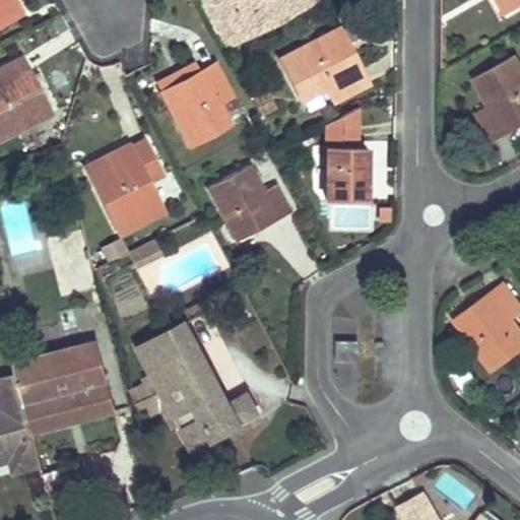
[(0,0),(0,20),(20,11),(14,0),(0,0)]
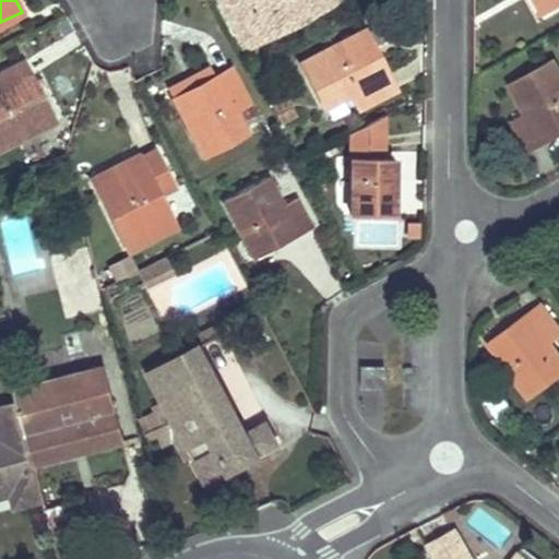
[(245,0),(263,36),(334,0),(245,0)]
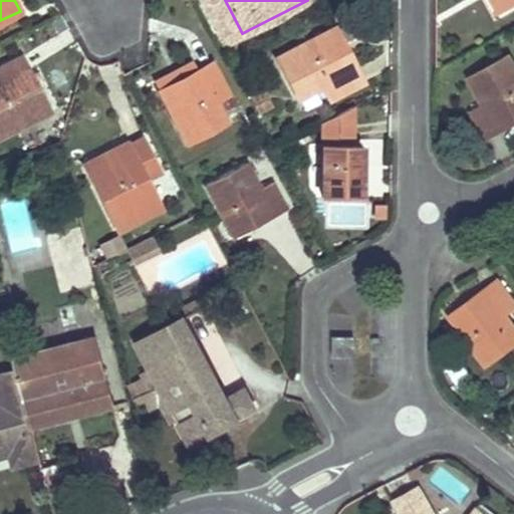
[(475,0),(483,14),(494,8),(489,0),(475,0)]
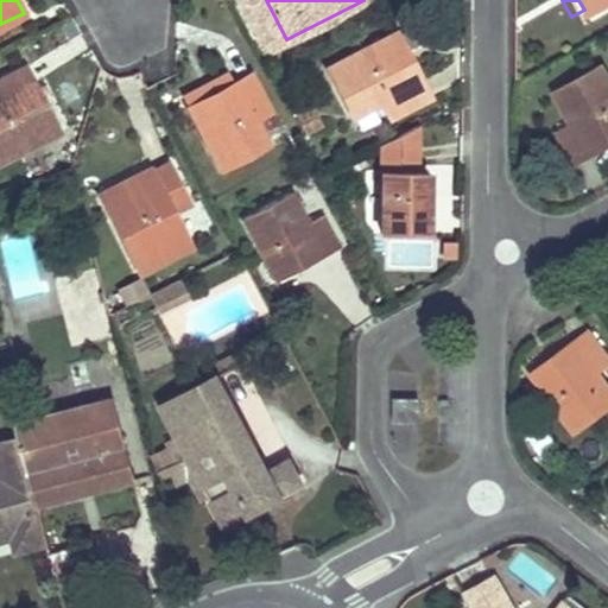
[(595,0),(580,0),(588,14),(601,7),(595,0)]
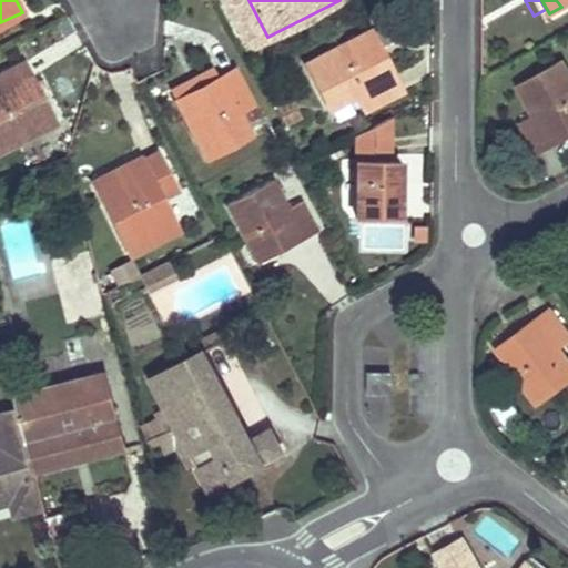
[(369,28),(304,61),(327,108),(355,94),(363,110),(401,91),(392,69),(387,71),(377,51),(382,49),(369,28)]
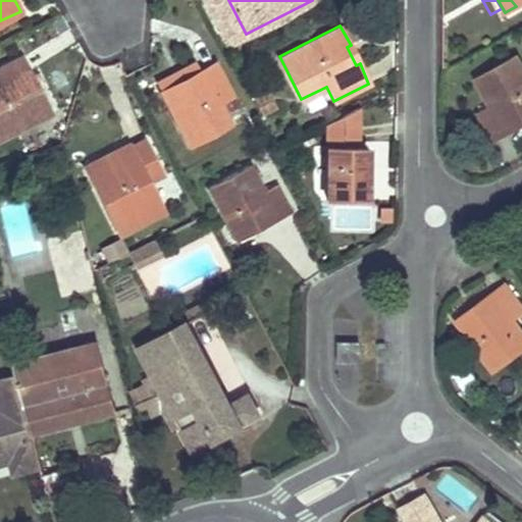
[(0,137),(50,112),(40,93),(37,94),(27,72),(30,70),(20,55),(0,66),(0,137)]
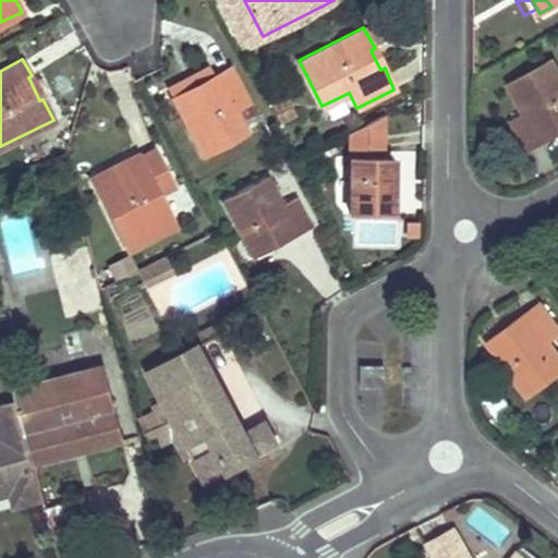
[(557,72),(552,59),(507,83),(523,110),(509,118),(524,147),(557,130),(553,120),(557,117),(557,72)]
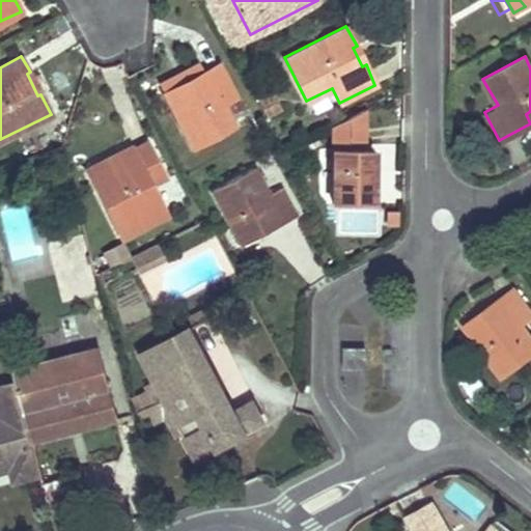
[(182,82),(164,92),(193,146),(233,124),(223,103),(235,96),(218,63),(199,73),(201,77),(184,86),(182,82)]
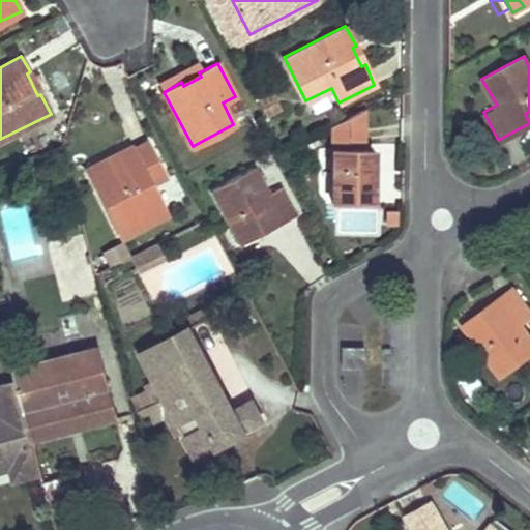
[(272,92),(260,98),(268,114),(280,108),(272,92)]
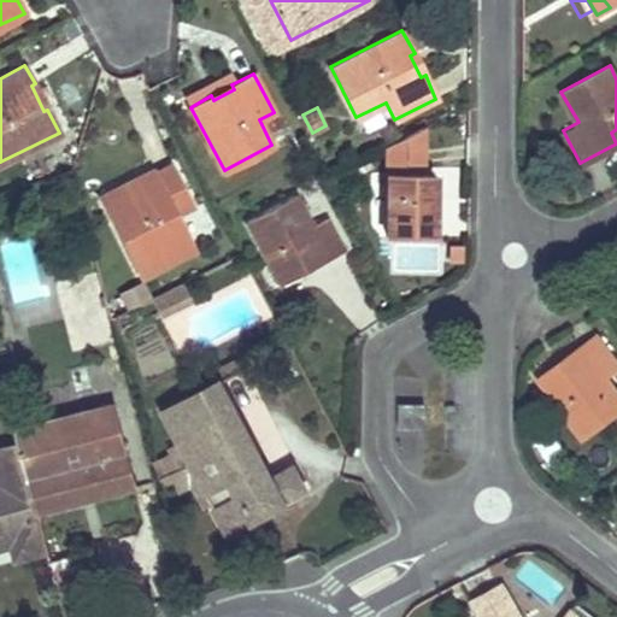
[(157,176),(104,203),(141,276),(194,250),(176,215),(192,207),(170,164),(154,172),(157,176)]
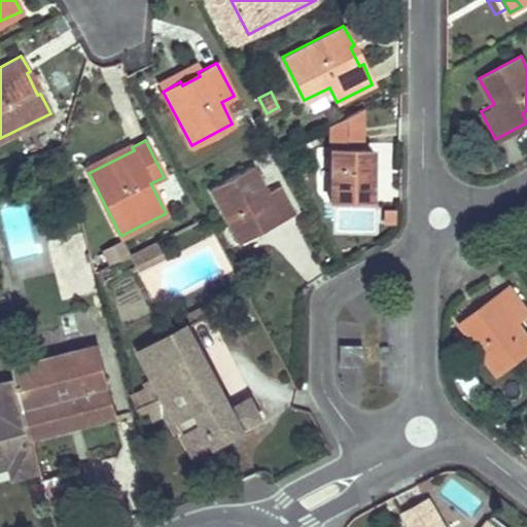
[(130,143),(85,165),(89,173),(134,150),(132,147),(130,143)]
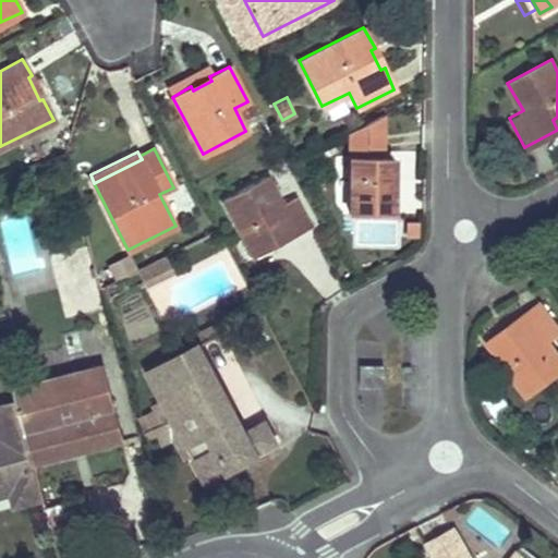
[(385,156),(349,155),(350,213),(391,213),(391,183),(385,183),(385,156)]
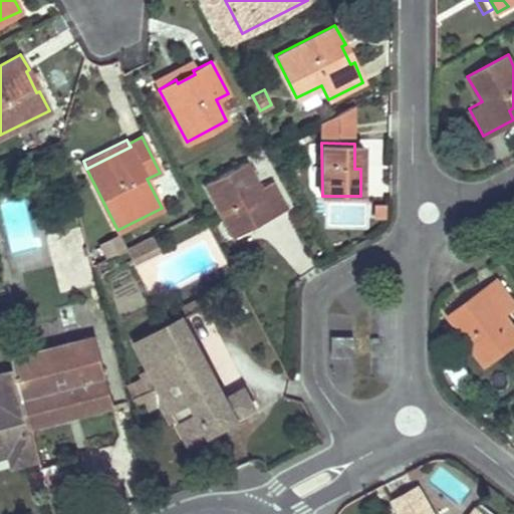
[(260,187),(272,181),(258,157),(246,163),(260,187)]
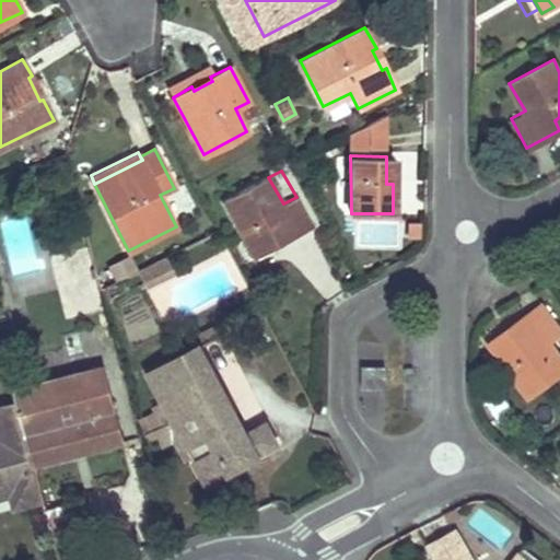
[(268,177),(225,199),(249,247),(272,235),(277,245),(313,228),(296,197),(283,203),(268,177)]
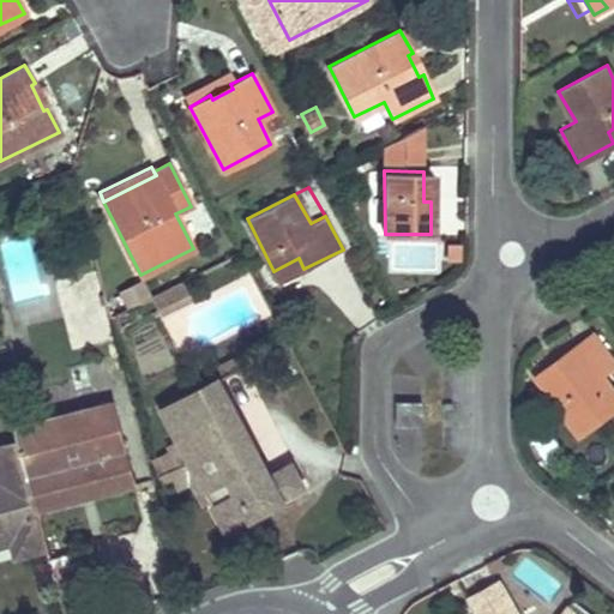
[(68,348),(112,341),(98,270),(56,277),(68,348)]
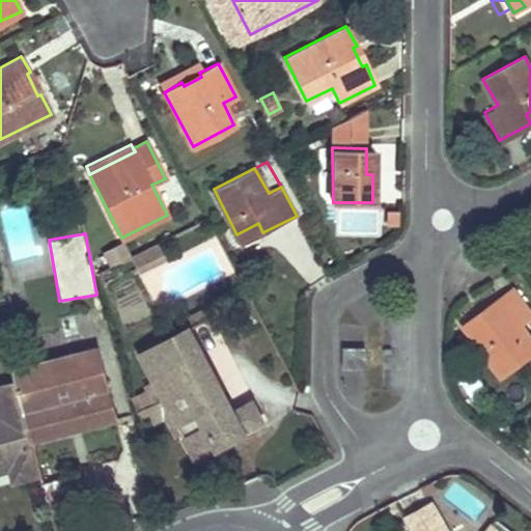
[(158,242),(129,255),(137,270),(164,256),(158,242)]
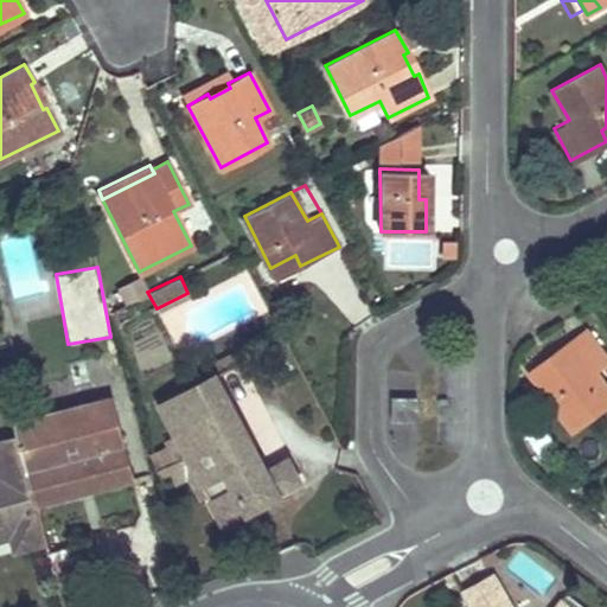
[(606,357),(587,331),(531,372),(572,429),(606,402),(606,387),(595,370),(606,358),(606,357)]
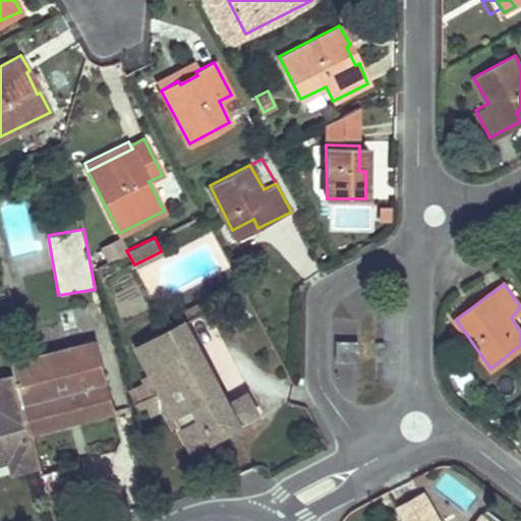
[(201,304),(184,313),(187,322),(206,313),(201,304)]
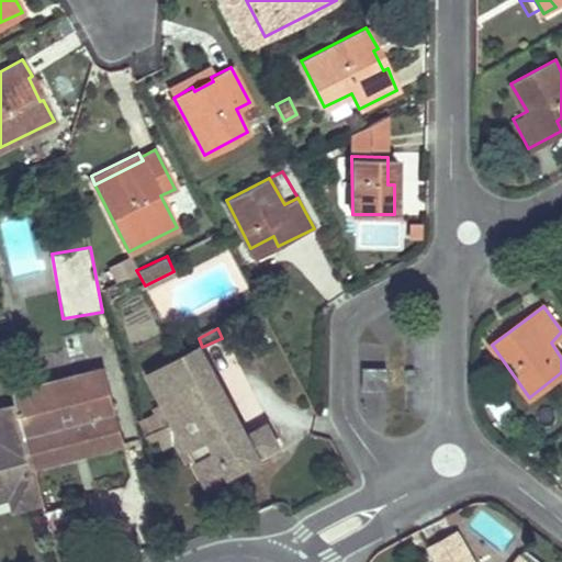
[(158,431),(175,423),(194,457),(209,484),(280,445),(269,423),(249,434),(203,348),(202,347),(148,375),(167,408),(143,420),(148,437),(158,431)]
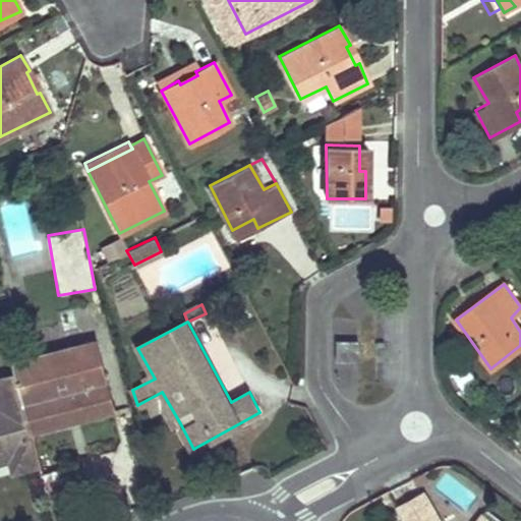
[(97,342),(12,362),(31,432),(114,410),(97,342)]
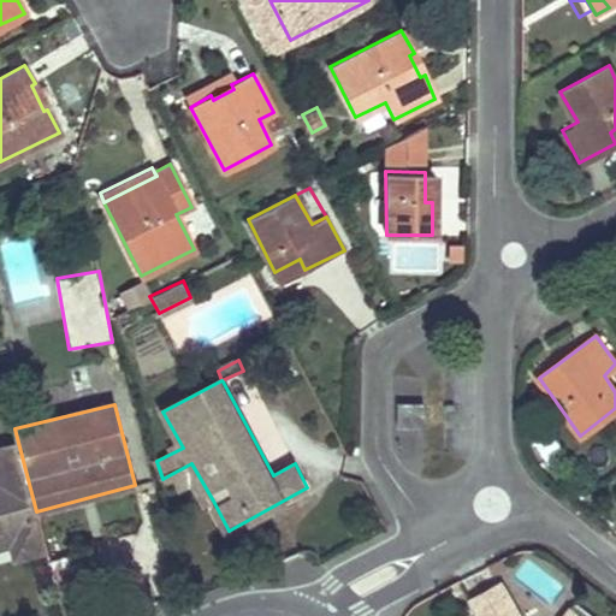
[(424,404),(400,406),(398,430),(422,430),(424,404)]
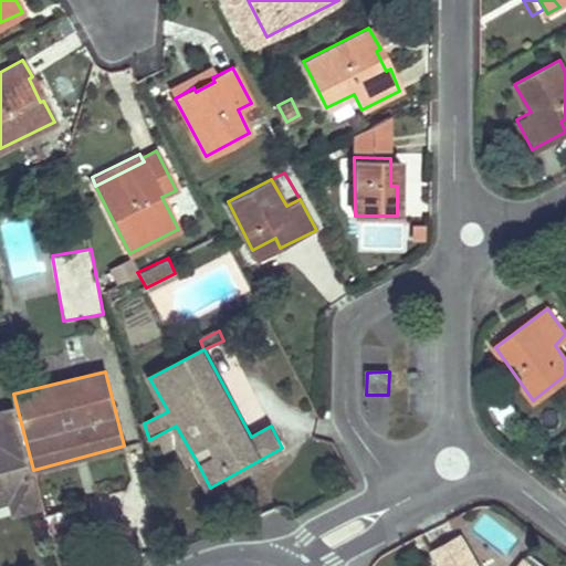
[(159,435),(166,446),(175,440),(188,463),(196,460),(176,426),(159,435)]
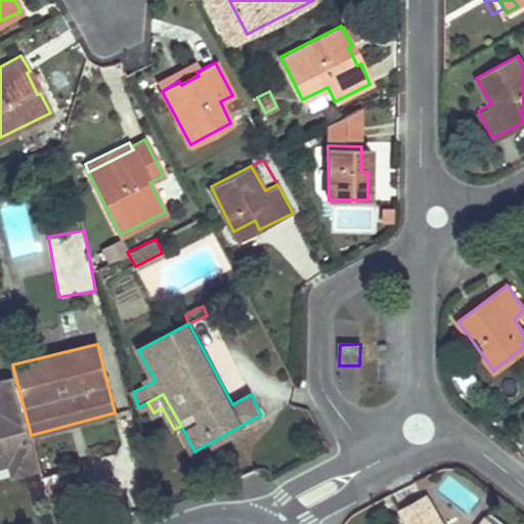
[(30,440),(9,445),(18,477),(38,472),(30,440)]
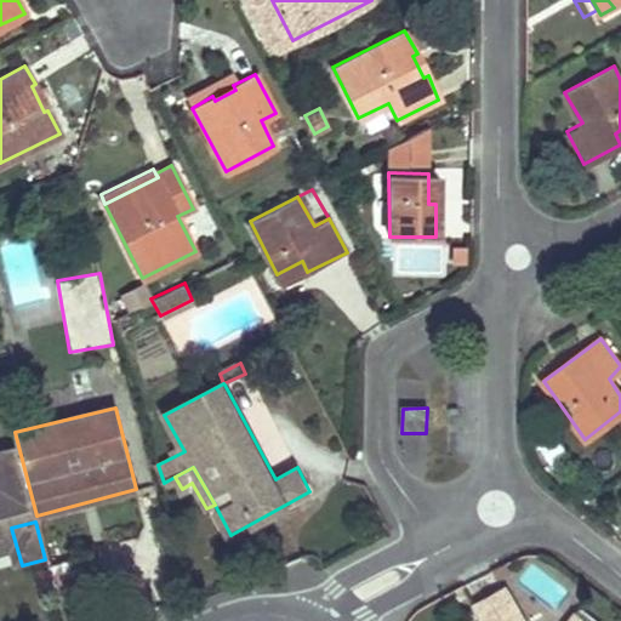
[(91,557),(50,568),(64,620),(85,620),(81,602),(102,594),(91,557)]
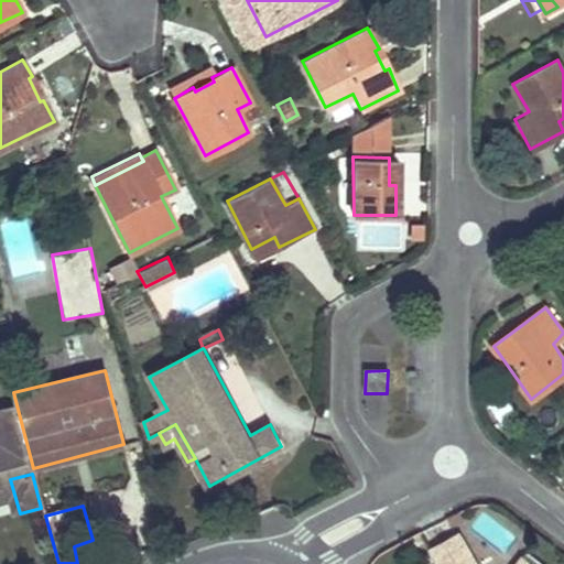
[(469,563),(455,535),(429,550),(436,563),(469,563)]
